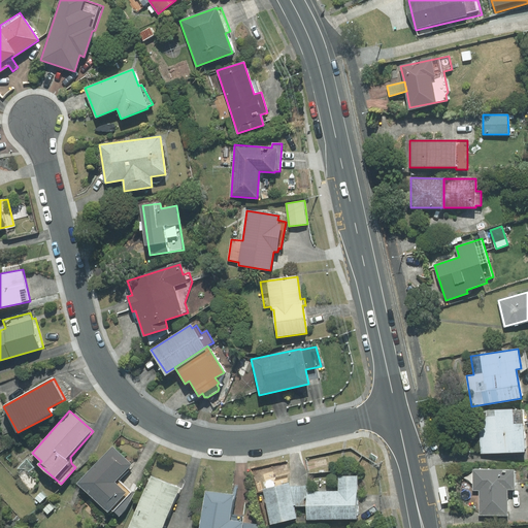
[(522,410),(479,413),(481,454),(524,452),(522,410)]
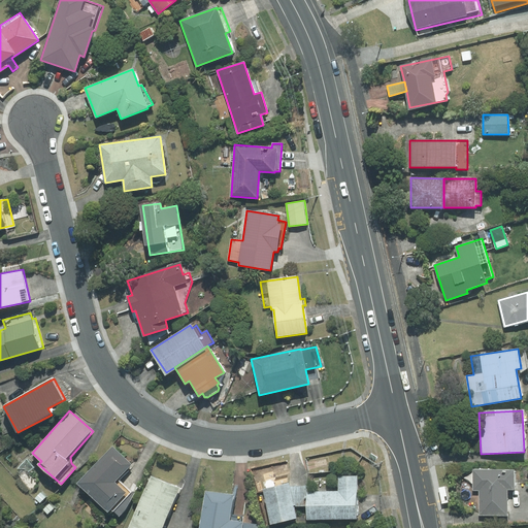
[(119,516),(126,508),(133,495),(119,481),(130,469),(131,464),(112,446),(76,484),(107,513),(111,508),(119,516)]
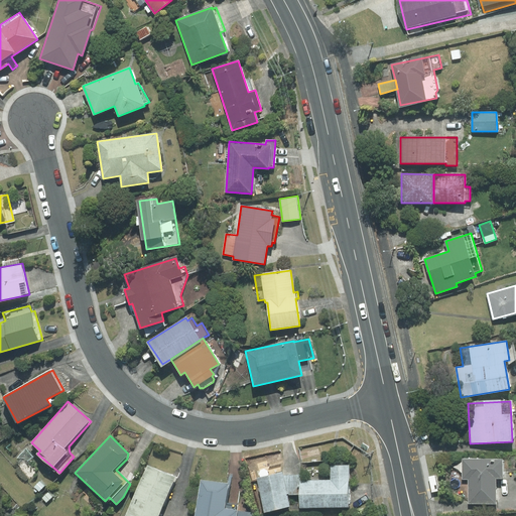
[(469,479),(469,503),(495,503),(495,479),(503,479),(503,459),(463,460),(463,479),(469,479)]
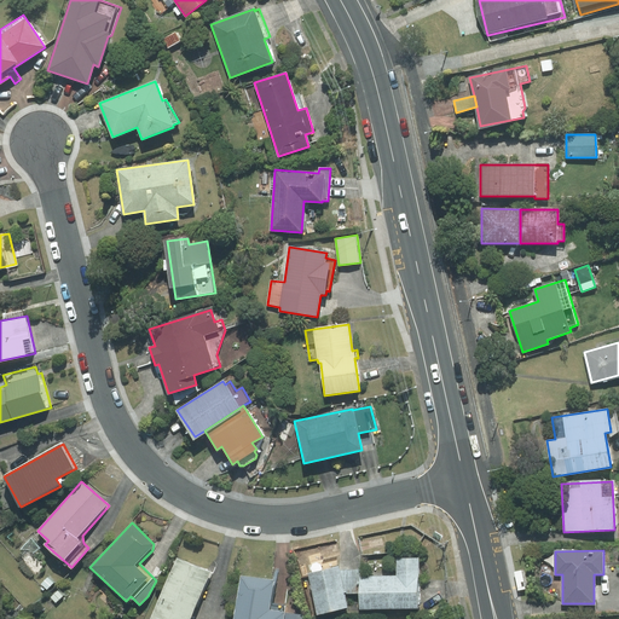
[(190,618),(210,572),(177,557),(150,618),(190,618)]
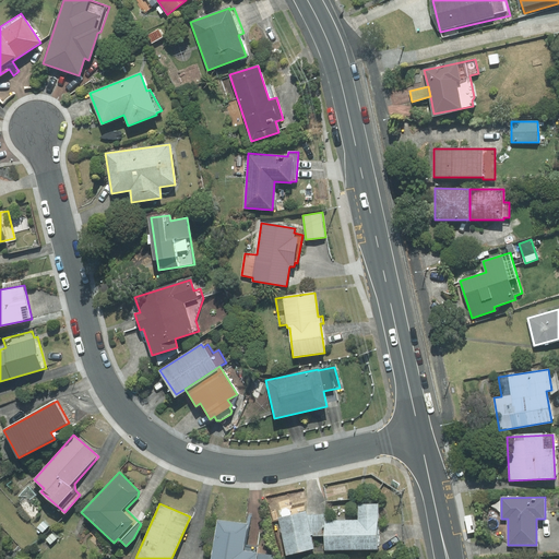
[(358,521),(325,521),(325,536),(325,550),(378,550),(378,504),(358,504),(358,521)]
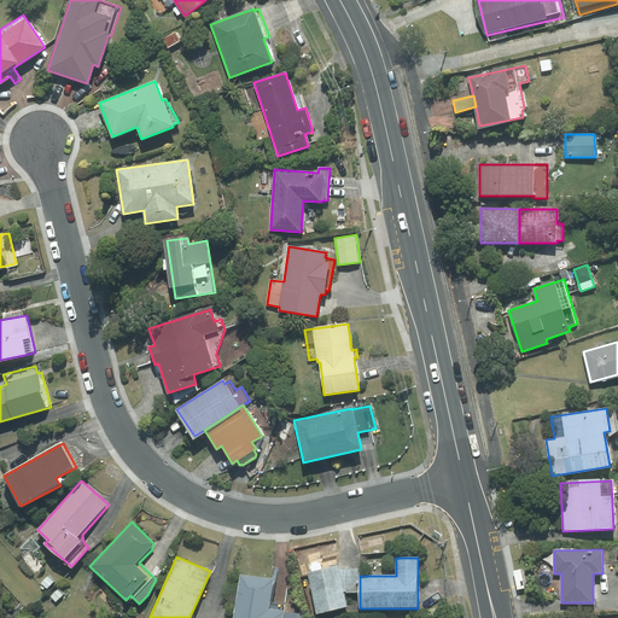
[(316,613),(347,606),(343,593),(338,570),(337,566),(308,573),(316,613)]
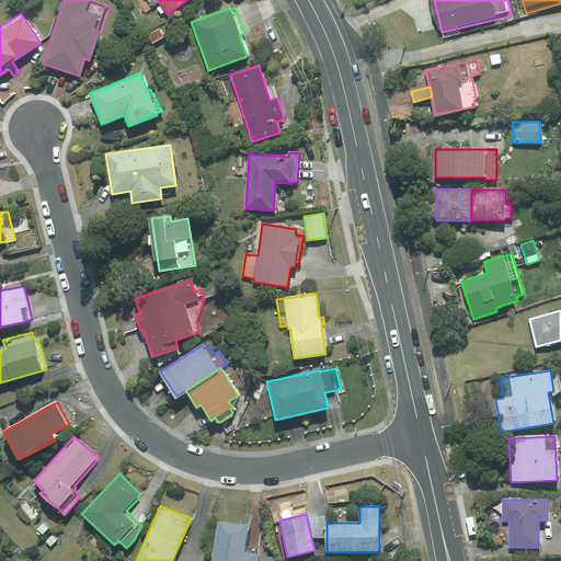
[(311,538),(319,538),(319,516),(307,517),(311,538)]
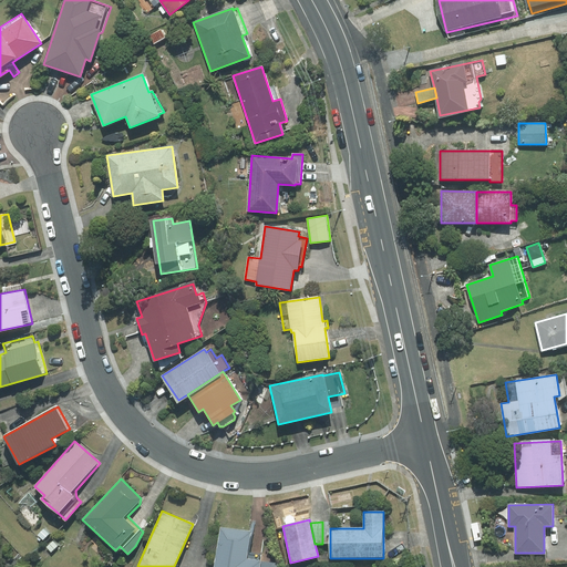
[(477,523),(471,524),(475,542),(482,539),(477,523)]
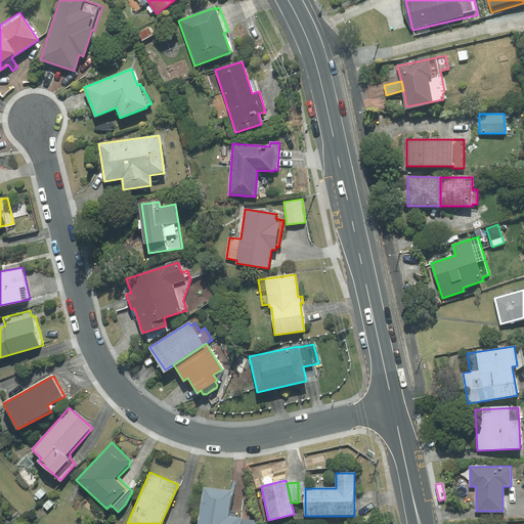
[(230,512),(234,491),(205,488),(199,523),(261,523),(261,521),(241,518),(242,513),(230,512)]
